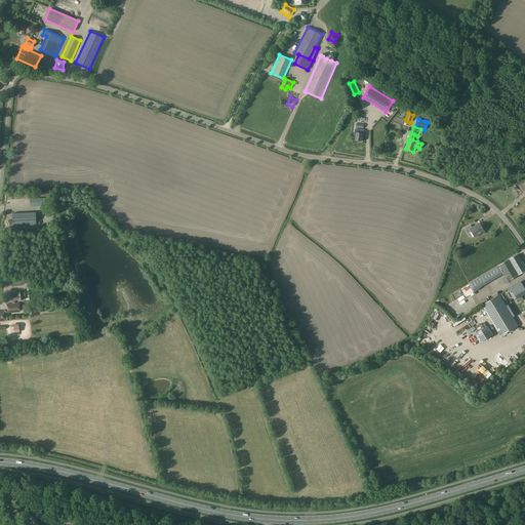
[(355,128),(355,133),(357,133),(355,140),(362,142),(363,134),(364,130),(355,128)]
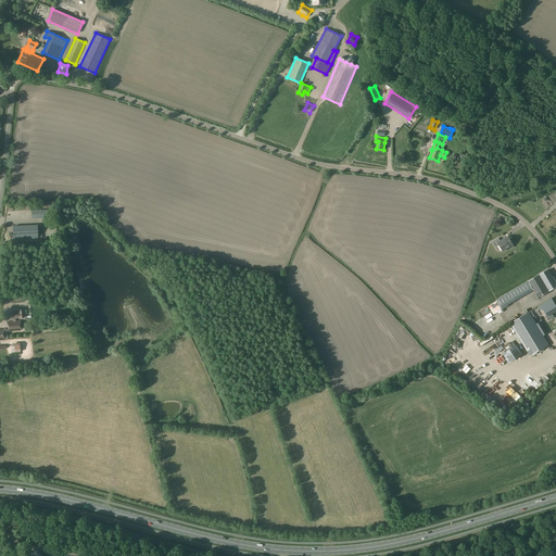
[(32,211),(32,218),(48,218),(47,210),(32,211)]
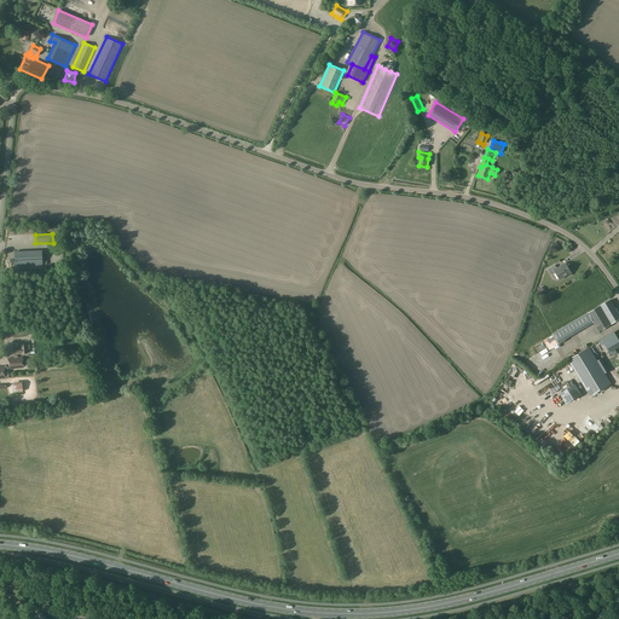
[(15,267),(42,265),(41,250),(15,252),(15,267)]
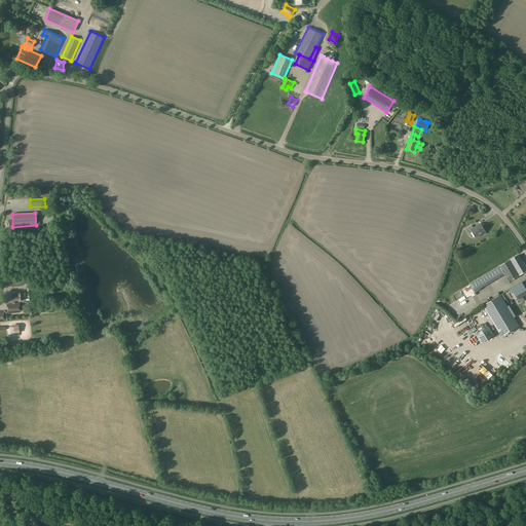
[(481,224),(474,228),(472,225),(465,229),(468,234),(473,232),(476,237),(485,231),(481,224)]
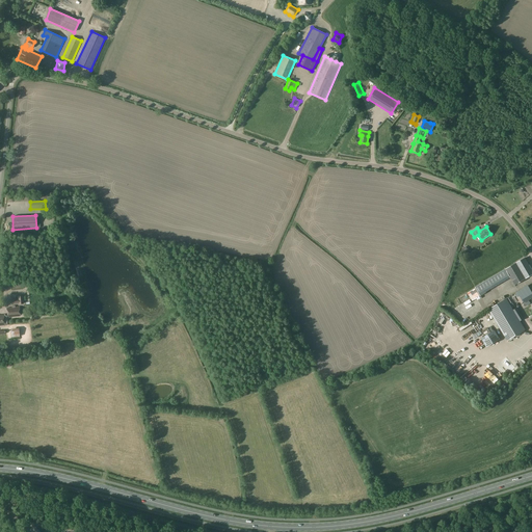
[(531,270),(525,258),(516,263),(526,278),(531,274),(531,270)]
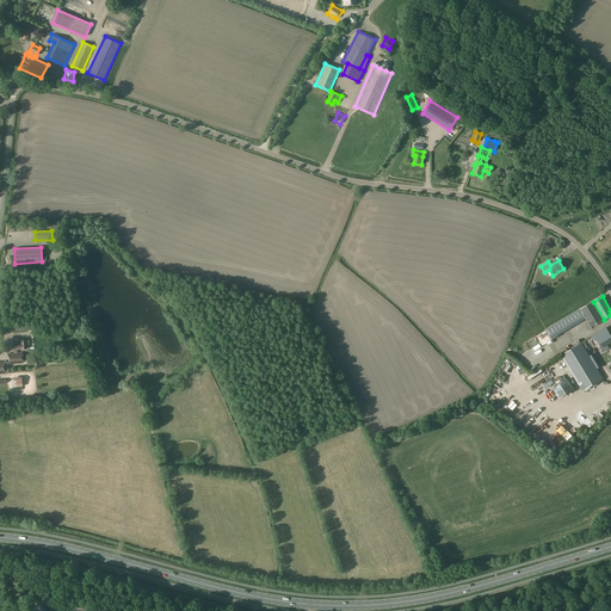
[(604,320),(593,302),(580,309),(585,320),(591,328),(604,320)]
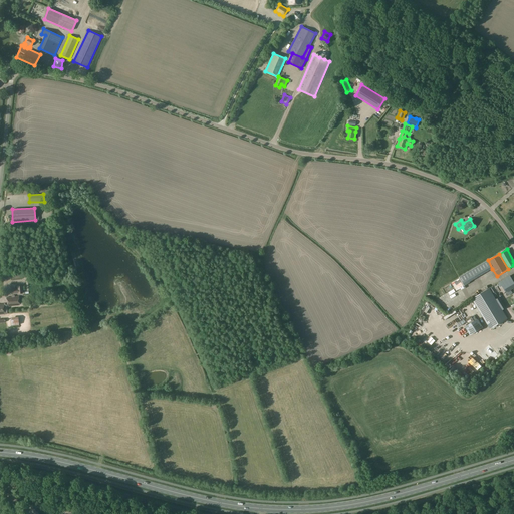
[(488,260),(465,274),(470,282),(492,269),(488,260)]
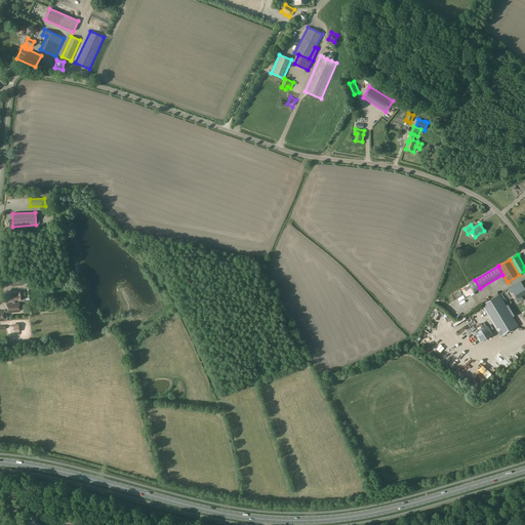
[(22,277),(2,279),(3,285),(7,285),(7,284),(22,283),(22,277)]
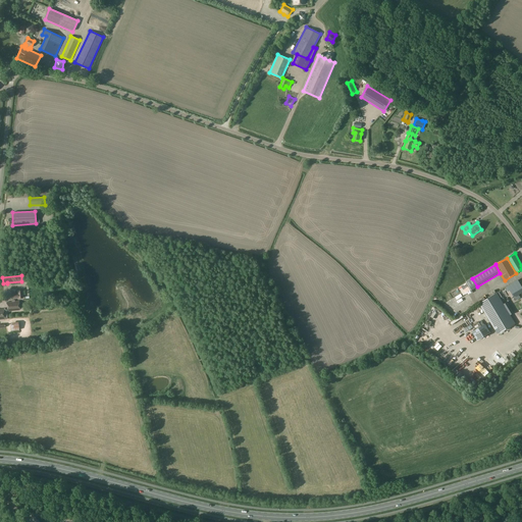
[(471,291),(477,288),(471,278),(466,282),(471,291)]
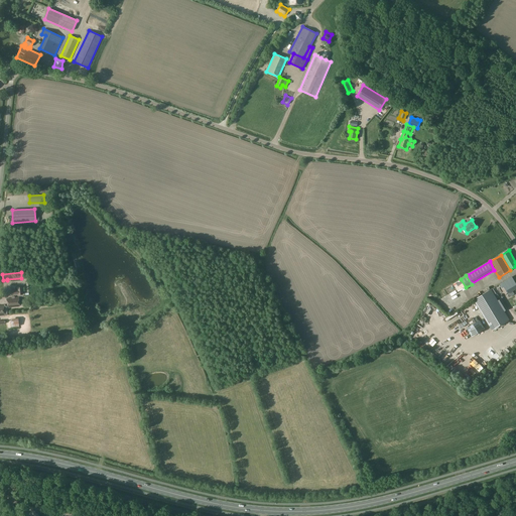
[(515,284),(512,277),(502,283),(508,294),(515,289),(515,284)]
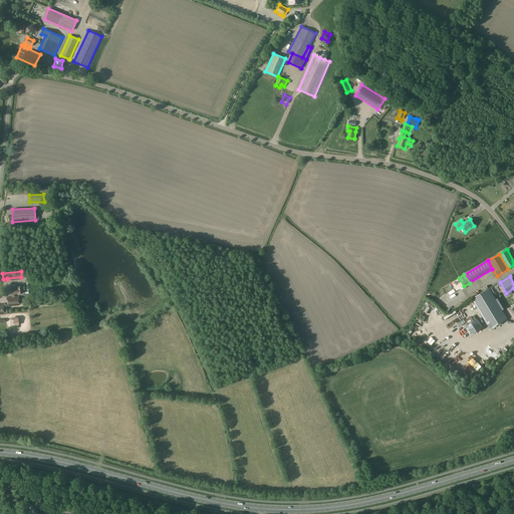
[(11,290),(11,295),(22,293),(22,286),(17,286),(17,289),(11,290)]
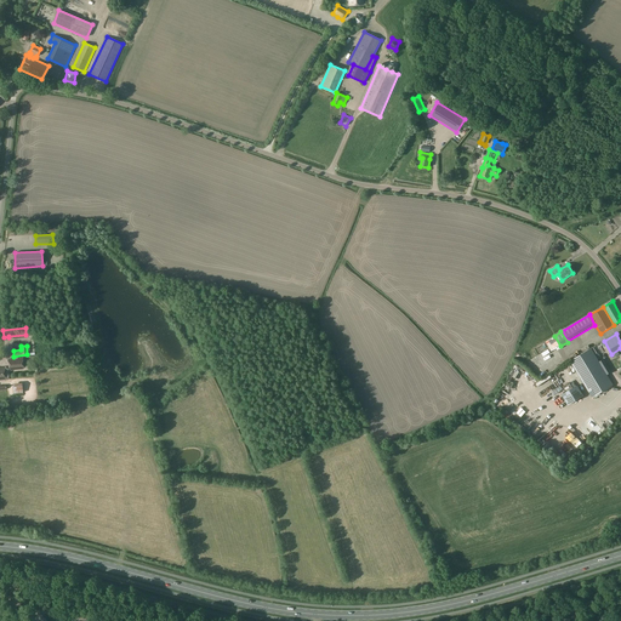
[(599,362),(591,348),(570,362),(592,398),(614,385),(607,375),(599,362)]
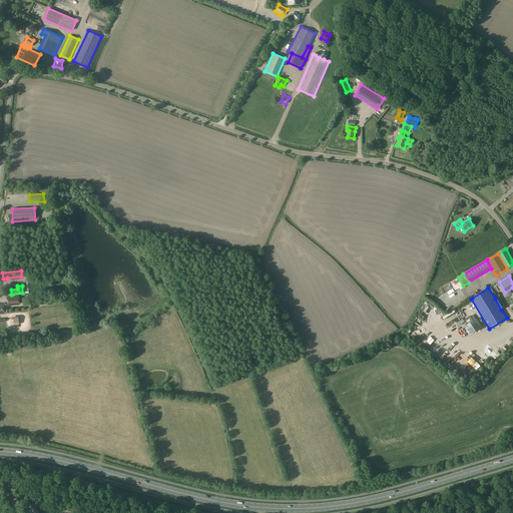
[(7,297),(7,306),(19,305),(19,296),(14,297),(14,295),(11,295),(12,297),(7,297)]
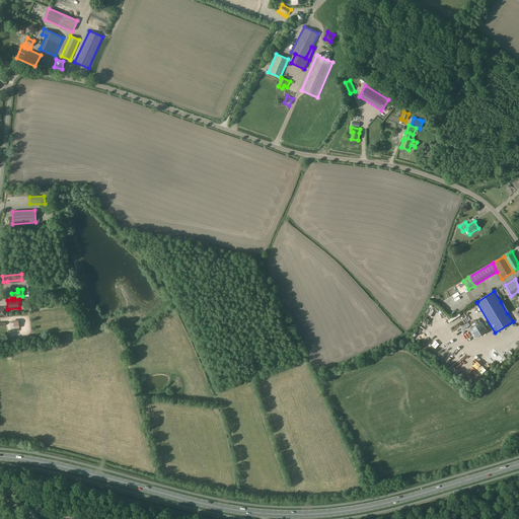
[(504,300),(501,302),(507,313),(511,311),(504,300)]
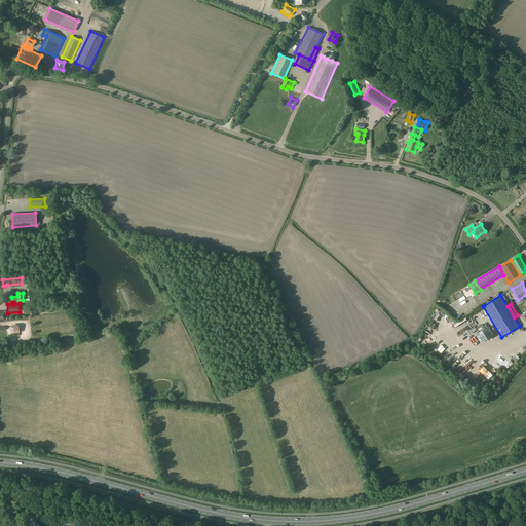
[(470,311),(461,315),(466,326),(471,324),(472,326),(480,323),(476,313),(472,315),(470,311)]
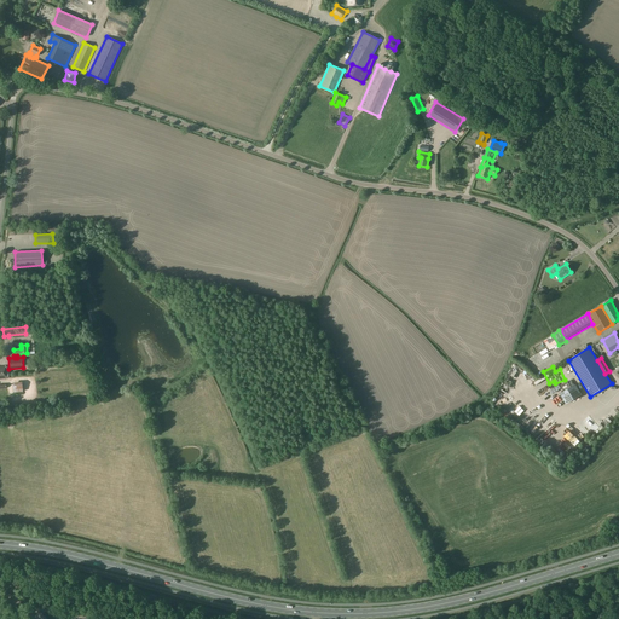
[(24,383),(24,386),(34,386),(33,369),(23,369),(23,370),(21,371),(21,383),(24,383)]
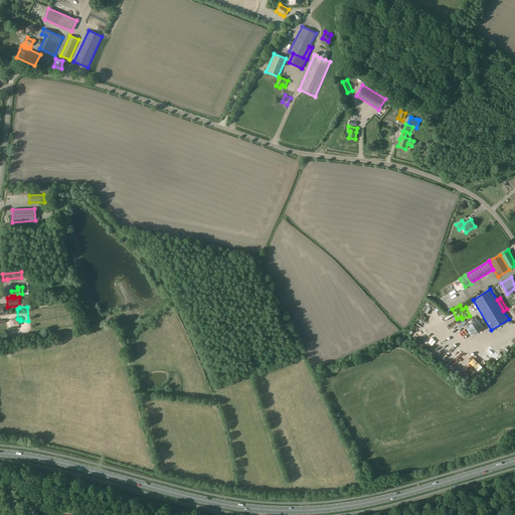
[(479,320),(466,328),(471,336),(484,328),(479,320)]
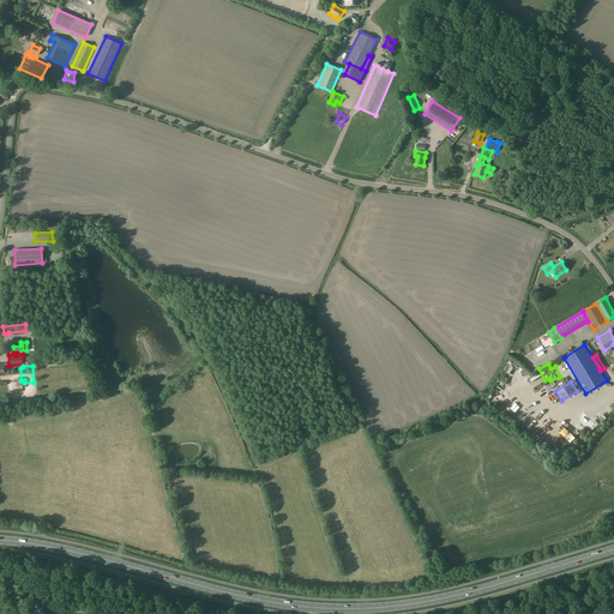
[(507,385),(505,389),(513,396),(516,393),(507,385)]
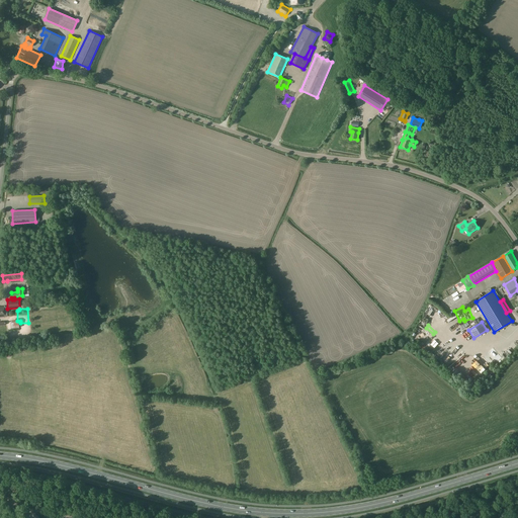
[(464,381),(470,385),(475,380),(468,376),(464,381)]
